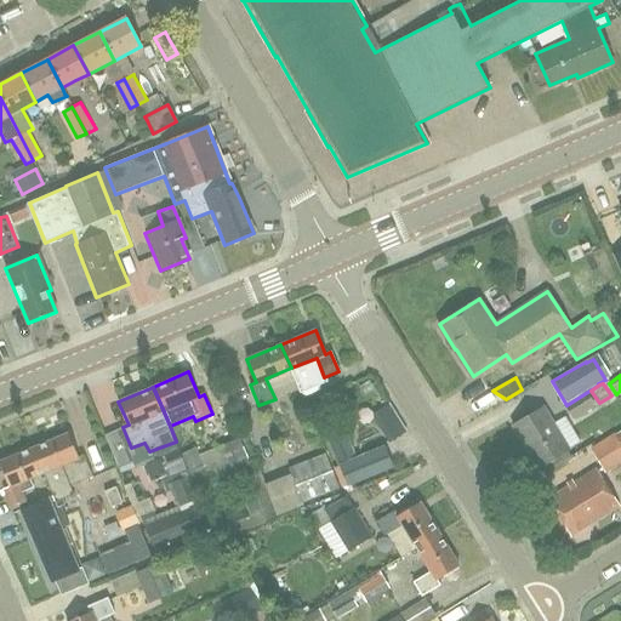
[(402,423),(414,416),(398,391),(386,398),(402,423)]
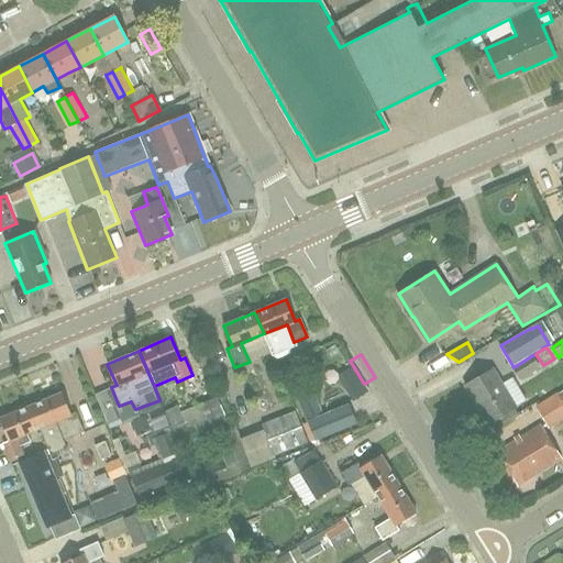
[(533,359),(514,371),(520,381),(540,368),(533,359)]
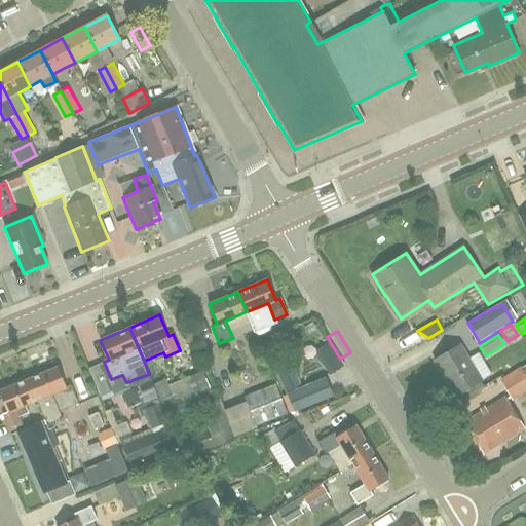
[(481,381),(459,345),(435,360),(456,396),(481,381)]
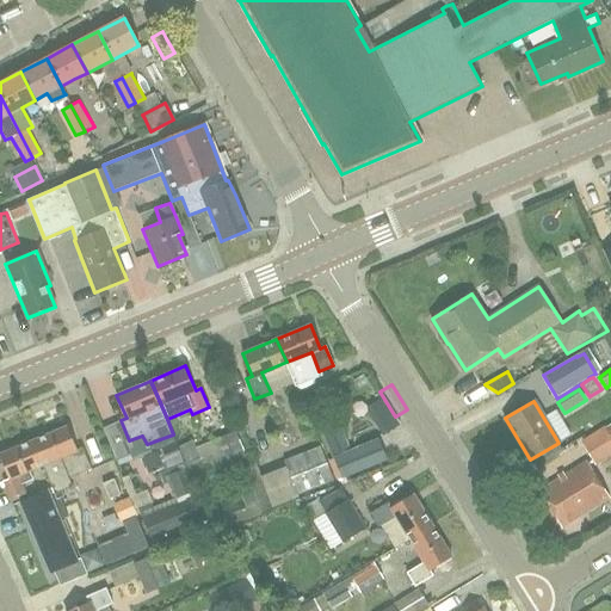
[(335,456),(349,451),(337,420),(323,426),(335,456)]
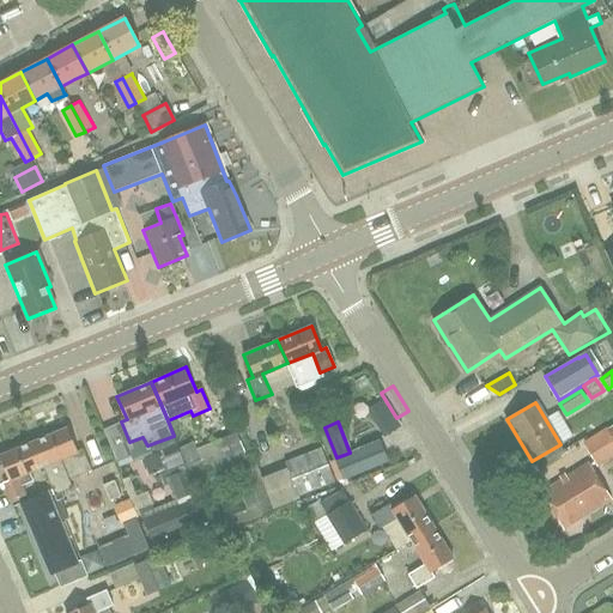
[(612,456),(612,425),(583,444),(598,467),(612,456)]
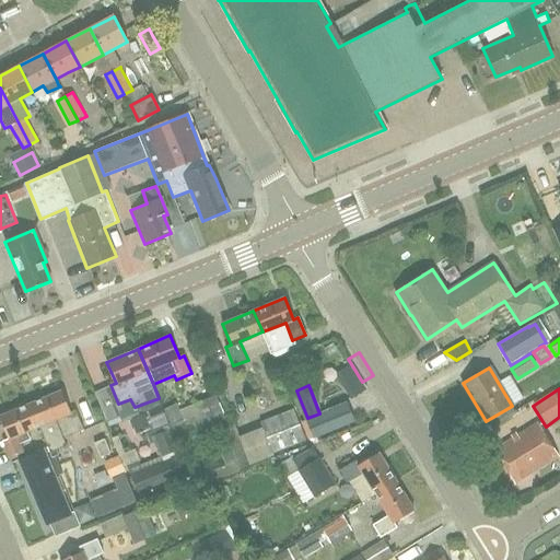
[(62,391),(30,404),(38,426),(47,447),(43,448),(55,478),(63,475),(55,456),(59,454),(57,450),(67,445),(63,438),(84,429),(76,409),(71,411),(62,391)]
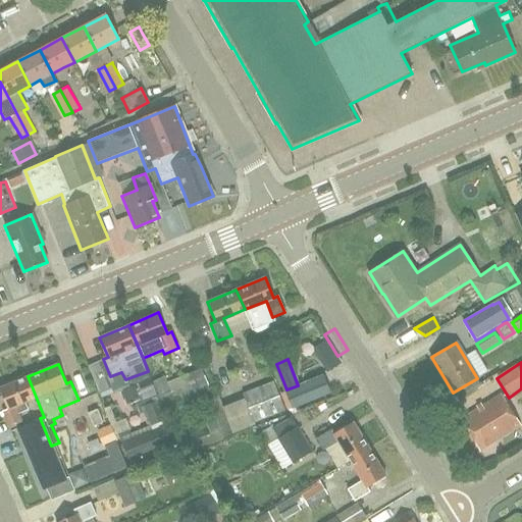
[(200,367),(167,381),(164,376),(153,381),(158,394),(156,395),(160,405),(162,404),(166,415),(187,407),(190,414),(200,410),(197,403),(200,401),(198,396),(210,390),(200,367)]
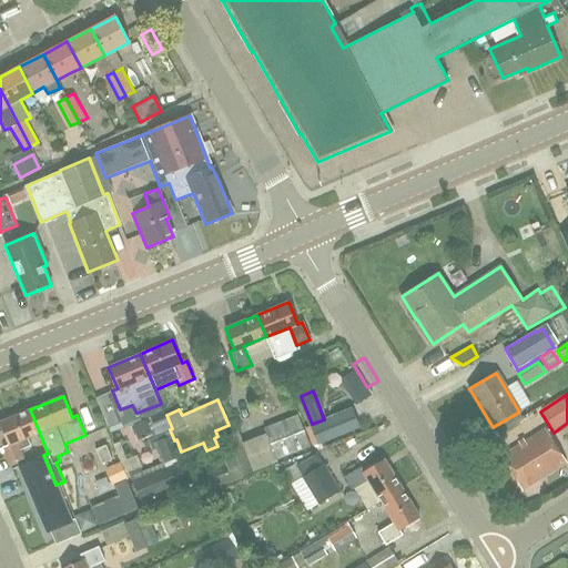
[(324,419),(312,424),(320,443),(359,426),(353,407),(324,419)]
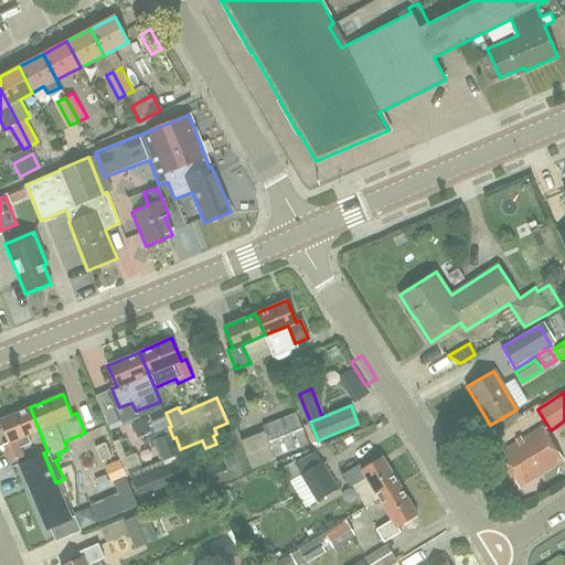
[(39,429),(30,407),(0,419),(0,422),(8,441),(3,444),(10,461),(23,456),(20,448),(31,444),(28,435),(39,429)]
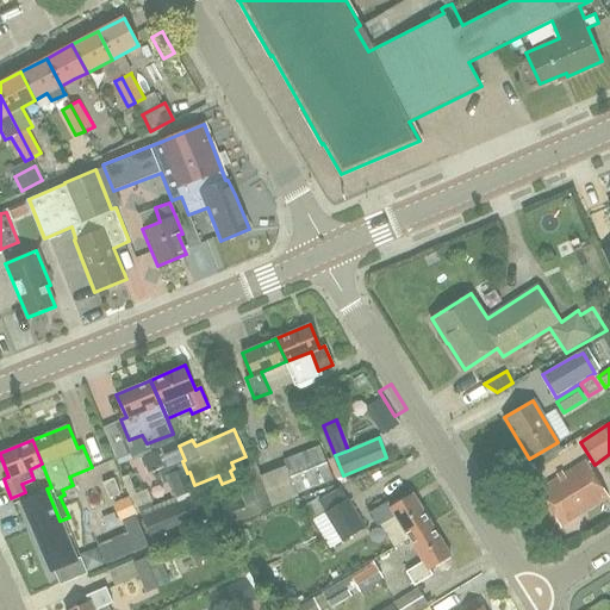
[(297,495),(334,479),(321,444),(284,460),(297,495)]
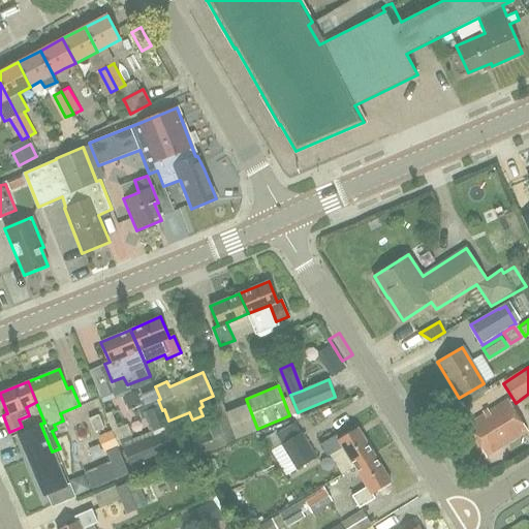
[(112,398),(121,434),(137,430),(132,407),(122,410),(119,397),(112,398)]
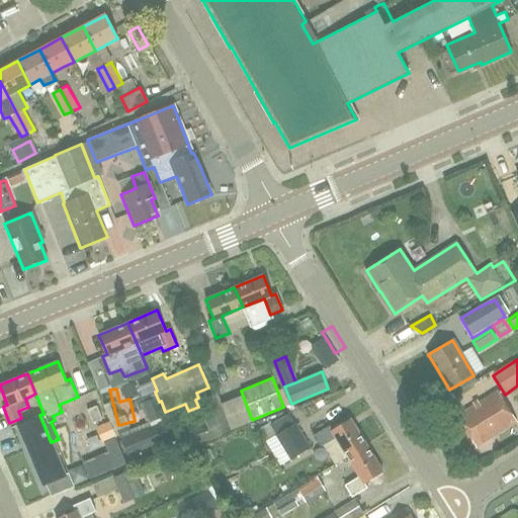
[(181,450),(233,432),(218,390),(209,393),(216,410),(203,414),(209,431),(178,442),(181,450)]
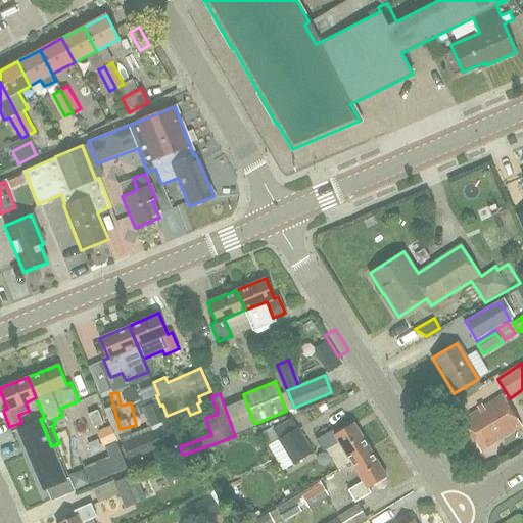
[(520,427),(502,397),(463,421),(481,450),(520,427)]
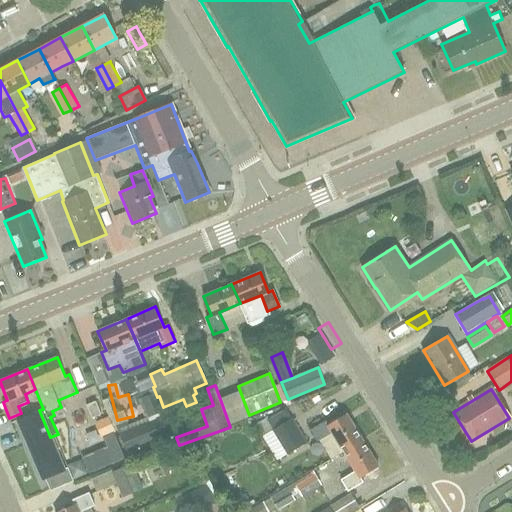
[(150,420),(119,435),(130,460),(174,442),(151,392),(140,397),(150,420)]
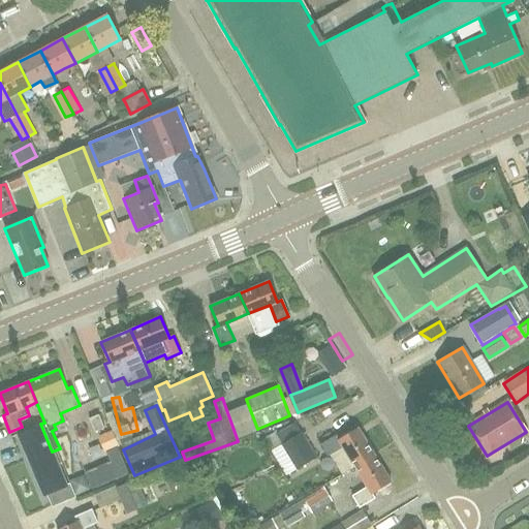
[(89,418),(94,433),(104,428),(99,414),(89,418)]
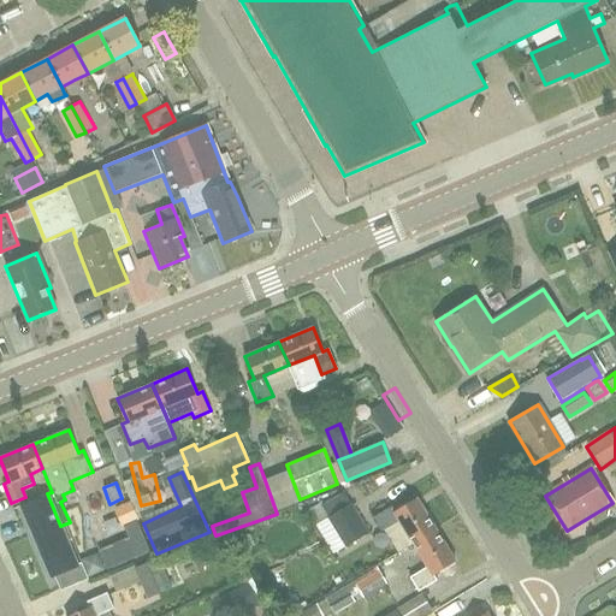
[(60,526),(47,493),(24,503),(59,585),(82,575),(60,526)]
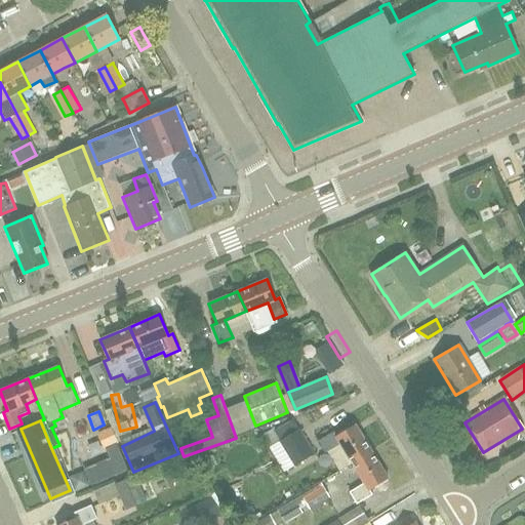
[(352,463),(370,450),(354,422),(335,434),(333,431),(318,441),(325,453),(327,451),(338,471),(352,463)]
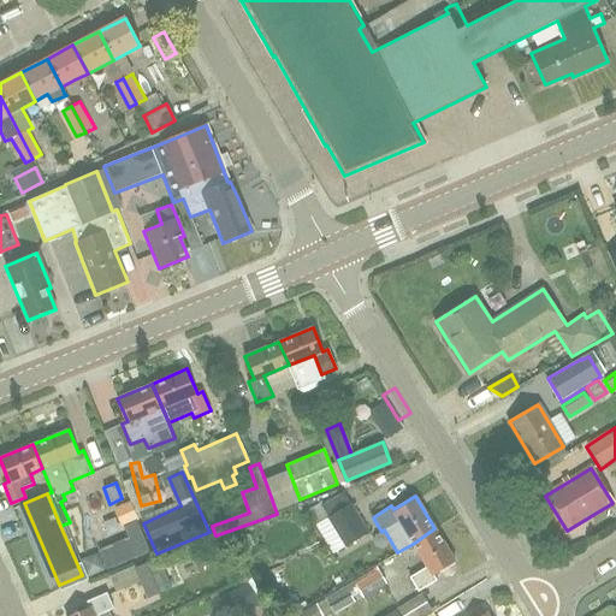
[(131,503),(119,508),(126,525),(137,520),(131,503)]
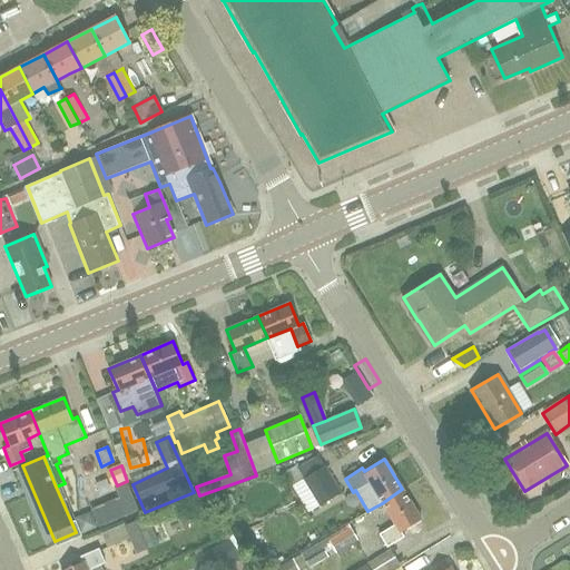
[(325,467),(304,480),(318,504),(320,507),(342,493),(325,467)]
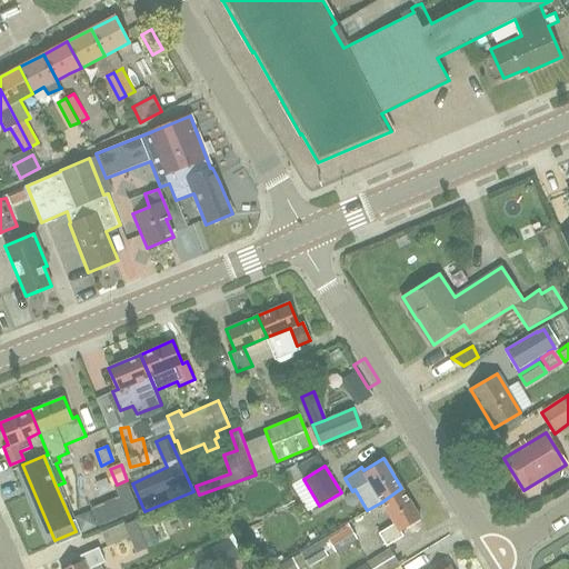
[(98,529),(139,508),(127,480),(117,485),(115,485),(119,500),(91,512),(98,529)]
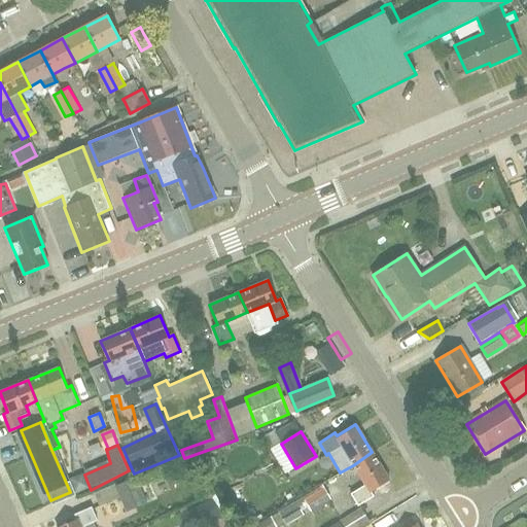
[(372,452),(353,465),(365,484),(350,494),(358,506),(374,496),(371,491),(389,480),(372,452)]
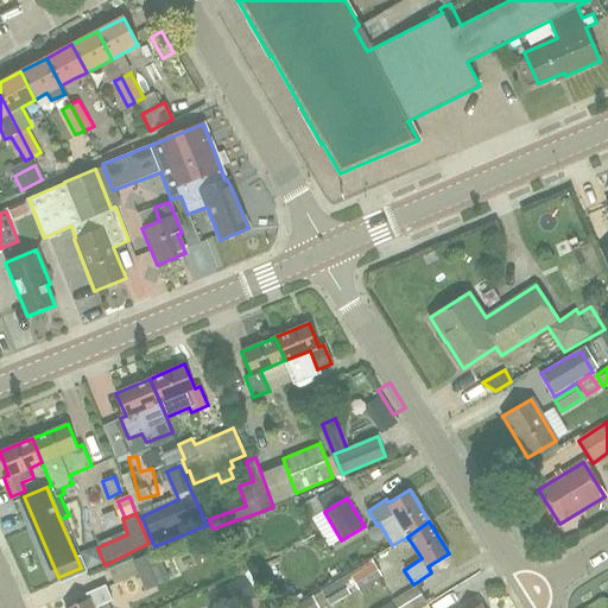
[(101,561),(95,546),(80,552),(86,567),(101,561)]
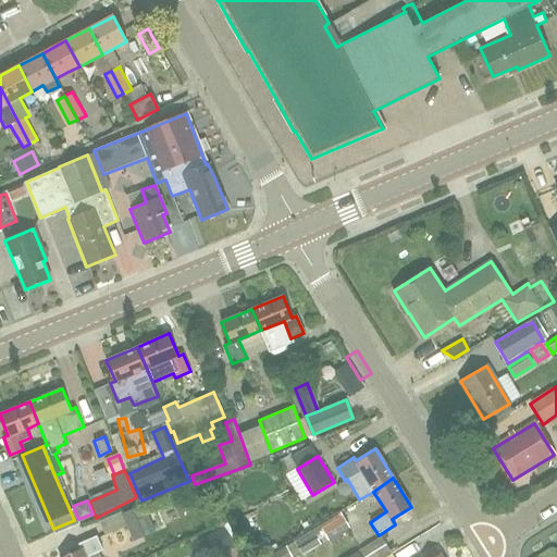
[(121,514),(134,542),(157,531),(144,503),(121,514)]
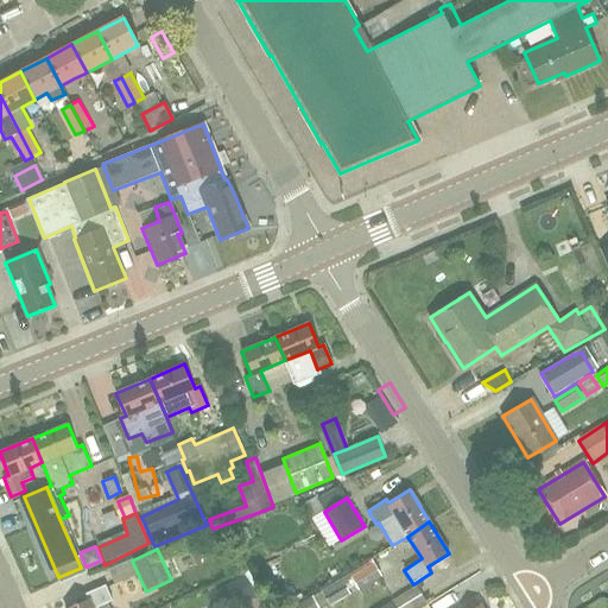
[(372,558),(321,590),(330,607),(352,594),(347,586),(353,581),(359,590),(382,576),(372,558)]
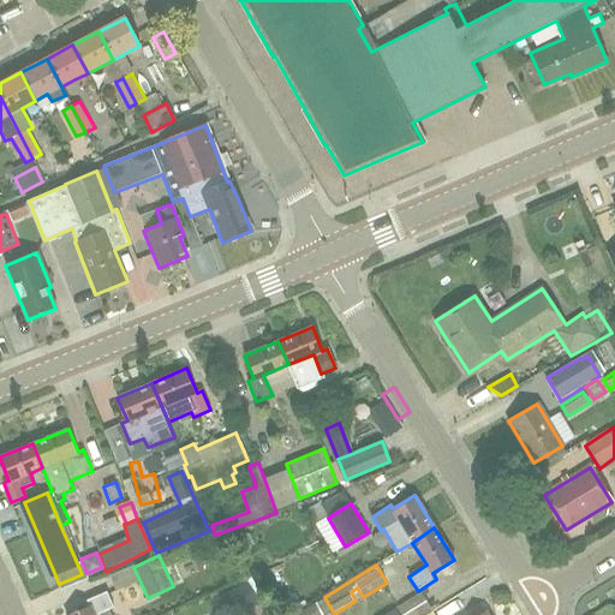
[(232,614),(237,614),(260,602),(246,581),(221,597),(232,614)]
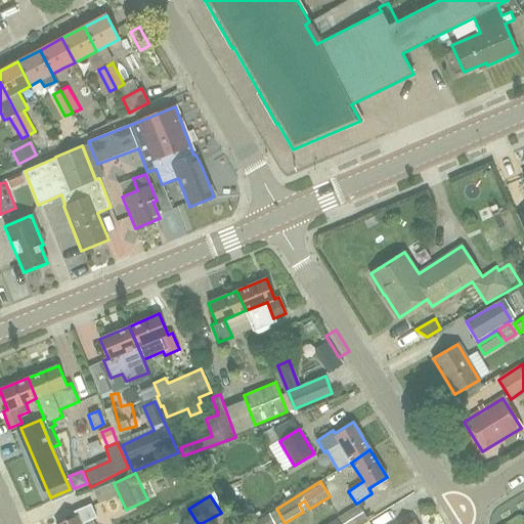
[(74,511),(76,515),(55,523),(95,523),(93,519),(97,518),(91,504),(74,511)]
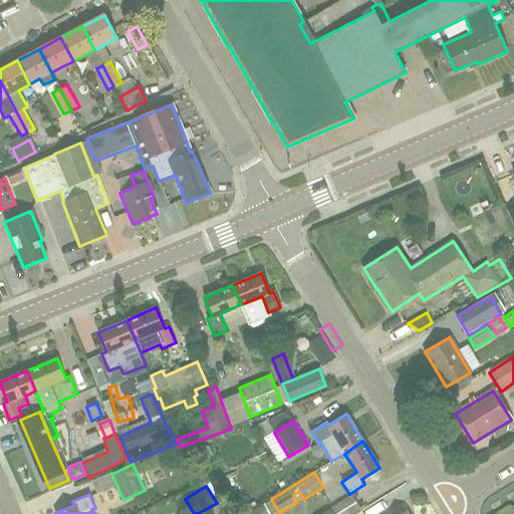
[(270,503),(251,513),(269,513),(275,511),(270,503)]
